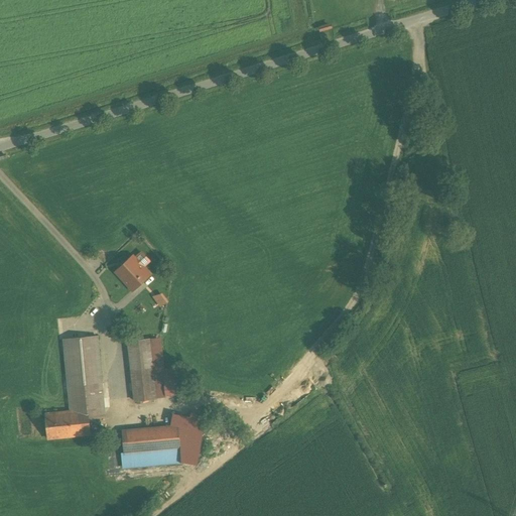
[(135,259),(142,267),(149,261),(141,253),(135,259)]
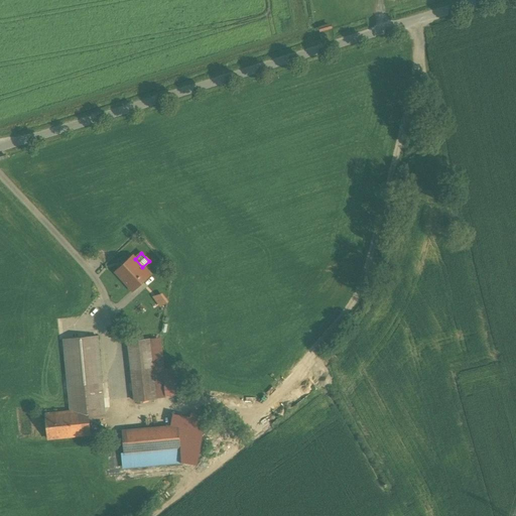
[(135,259),(133,257),(116,272),(133,290),(149,275),(142,267),(135,259)]
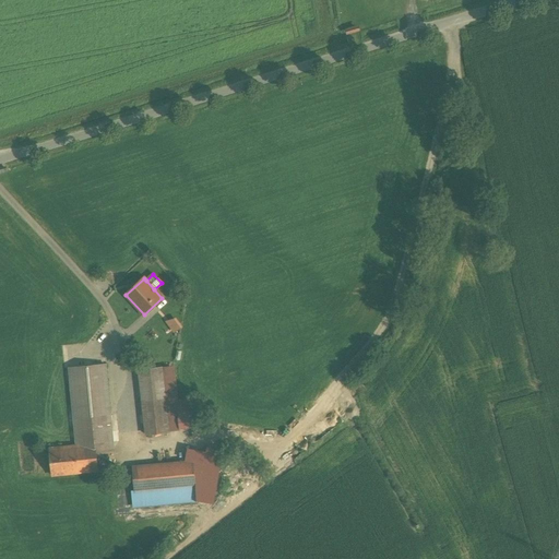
[(166,321),(175,333),(181,328),(175,319),(166,321)]
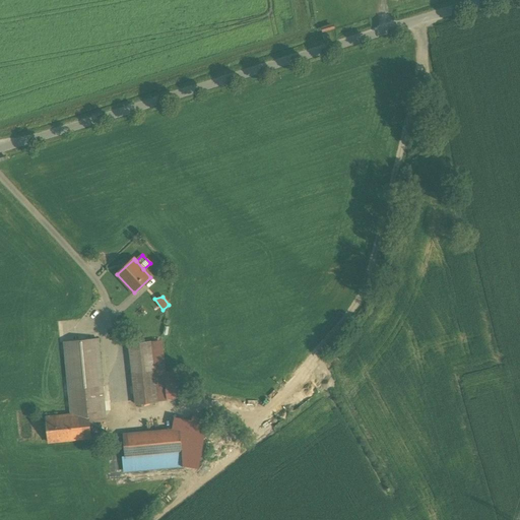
[(71,415),(88,413),(88,421),(106,420),(98,339),(64,342),(71,415)]
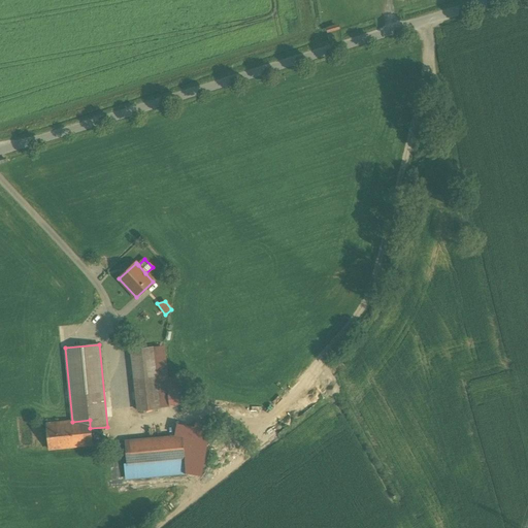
[(153,347),(131,350),(137,410),(160,407),(153,347)]
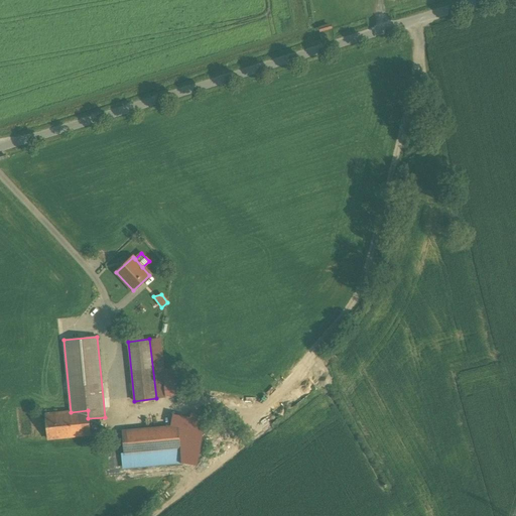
[(159,339),(149,339),(156,398),(165,397),(165,395),(162,370),(159,339)]
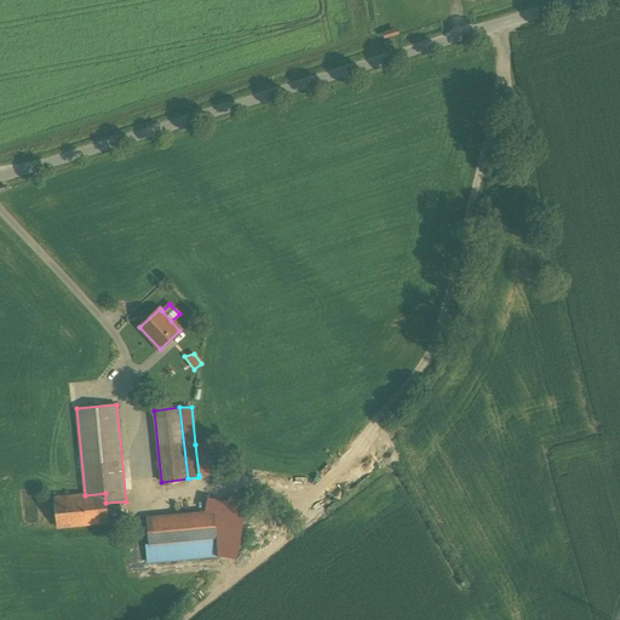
[(214,442),(195,445),(199,475),(218,474),(214,442)]
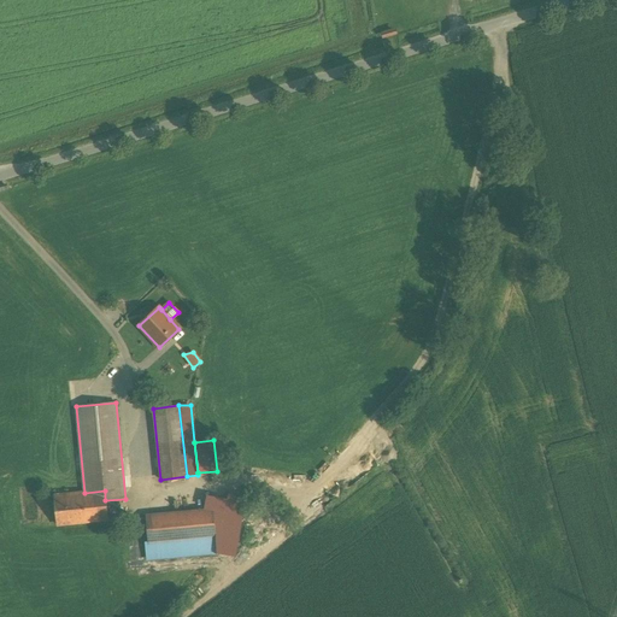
[(105,500),(105,491),(84,493),(54,495),(57,524),(107,519),(105,500)]
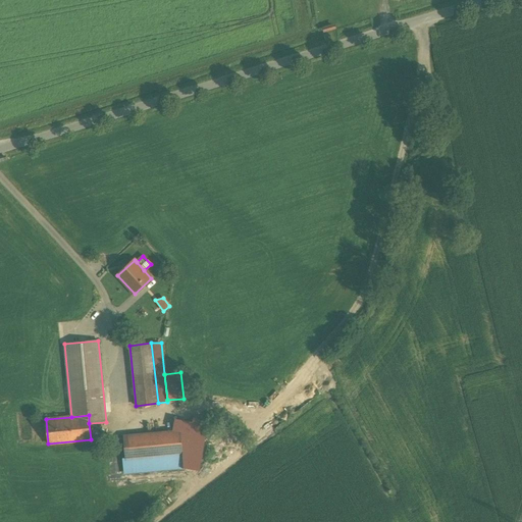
[(180,431),(123,436),(125,458),(183,453),(180,431)]
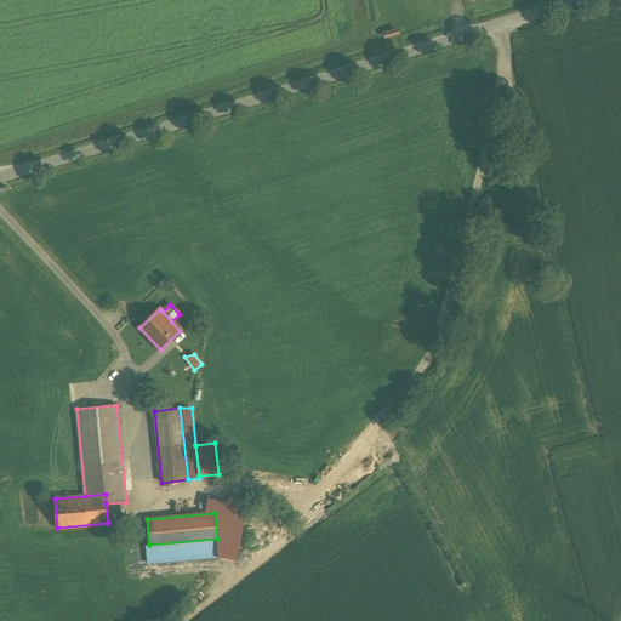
[(218,557),(217,539),(149,545),(146,545),(147,564),(218,557)]
